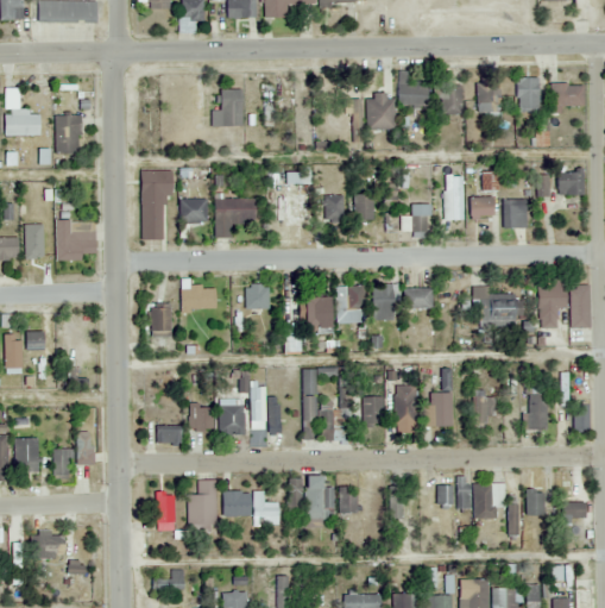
[(1,0),(1,18),(24,18),(24,0),(1,0)]
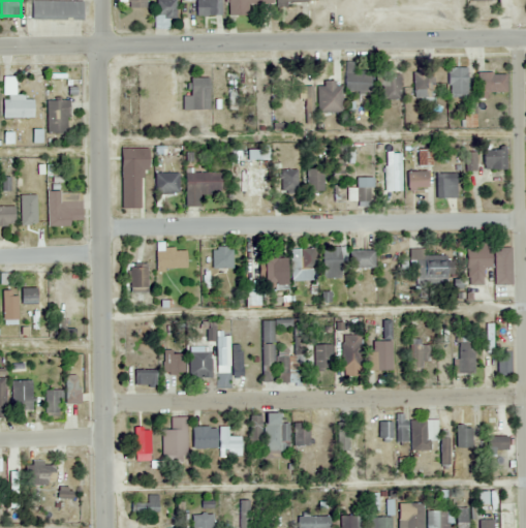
[(35,0),(35,17),(86,17),(86,0),(35,0)]
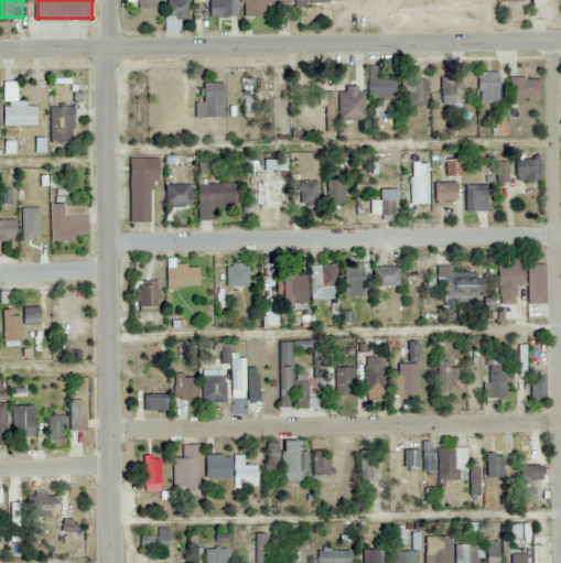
[(189,18),(189,0),(169,0),(170,18),(189,18)]
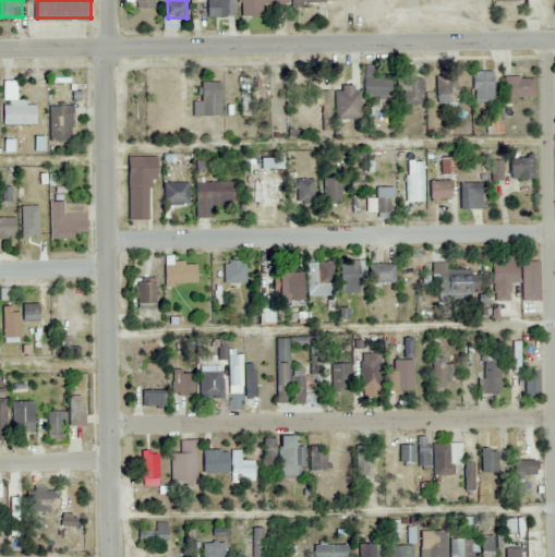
[(208,0),(208,16),(231,16),(230,0),(208,0)]
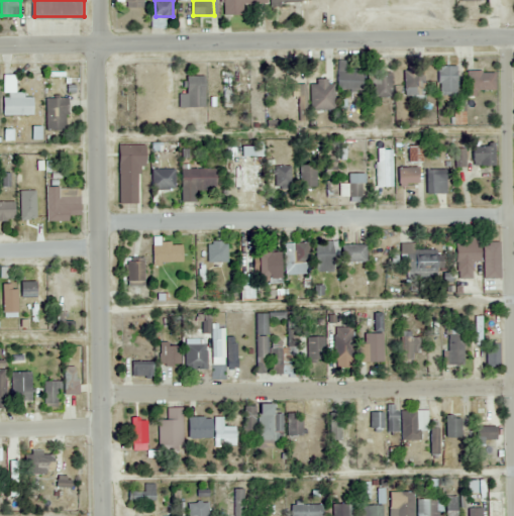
[(223,0),(224,14),(244,14),(244,3),(267,4),(267,0),(223,0)]
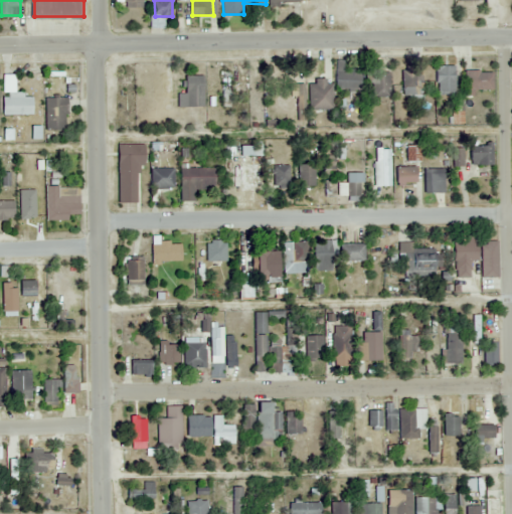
[(363,68),(348,68),(348,59),(338,59),(338,90),(363,90),(363,68)]
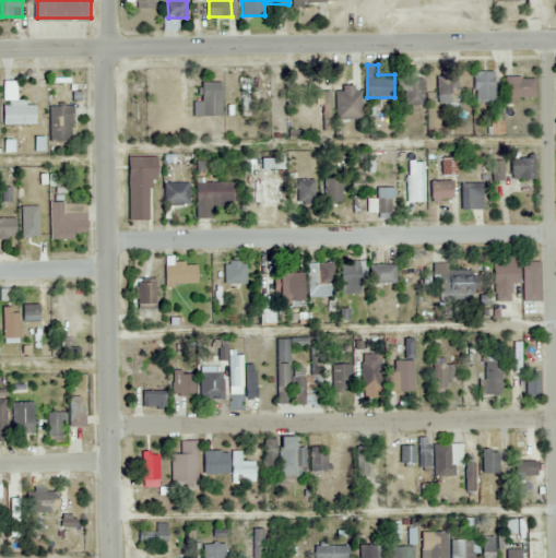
[(476,72),(476,101),(496,101),(496,72),(476,72)]
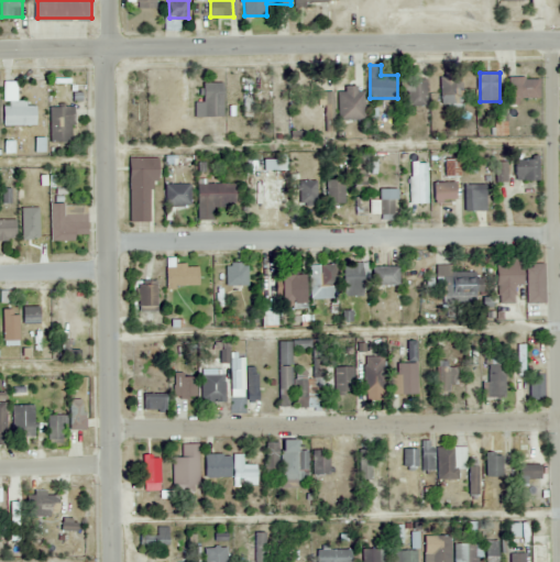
[(463,76),(442,76),(442,102),(463,102),(463,76)]
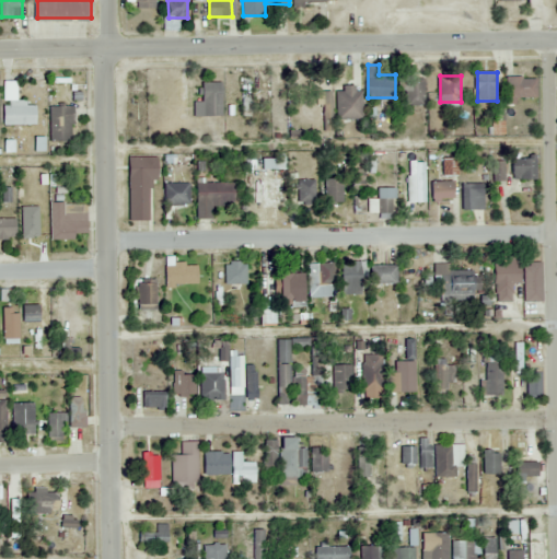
[(508,97),(538,97),(538,76),(508,76),(508,97)]
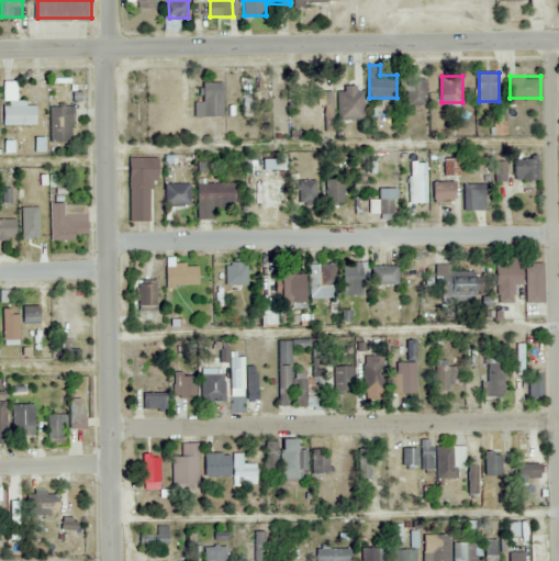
[(255,115),(255,78),(245,78),(245,115),(255,115)]
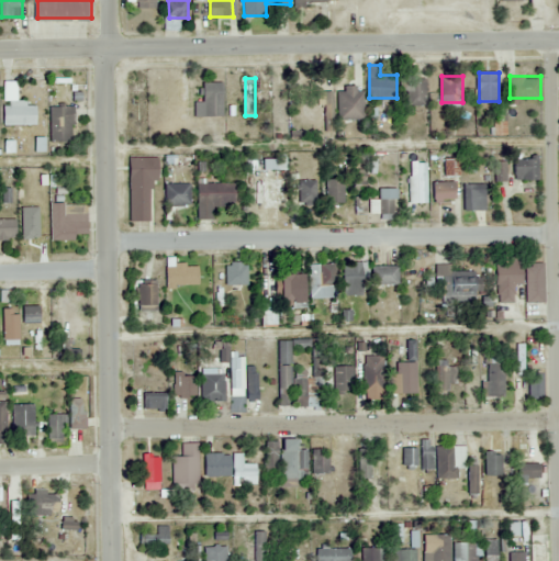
[(427,104),(427,78),(405,78),(405,104),(427,104)]
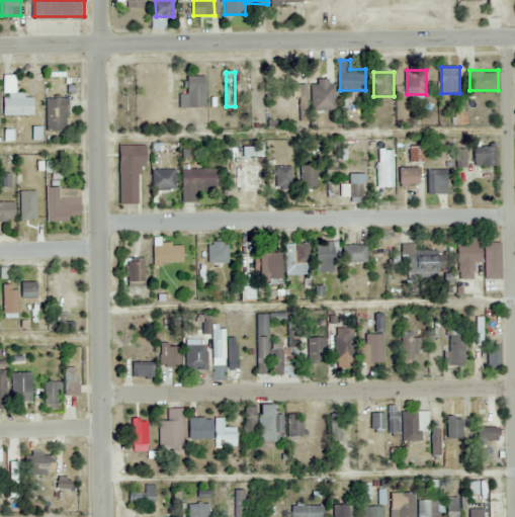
[(264,74),(254,74),(254,118),(264,118),(264,74)]
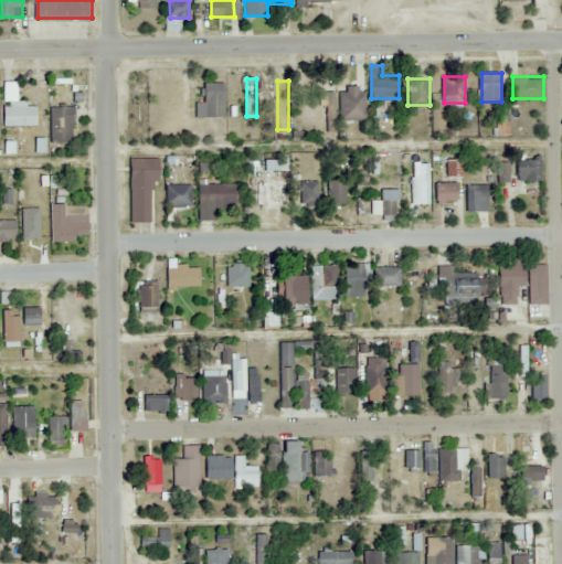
[(204,103),(199,103),(199,116),(225,116),(225,82),(204,82),(204,103)]
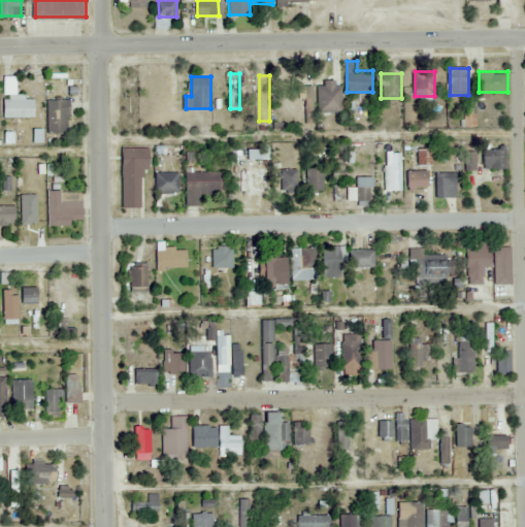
[(318,111),(343,111),(343,83),(318,83),(318,111)]
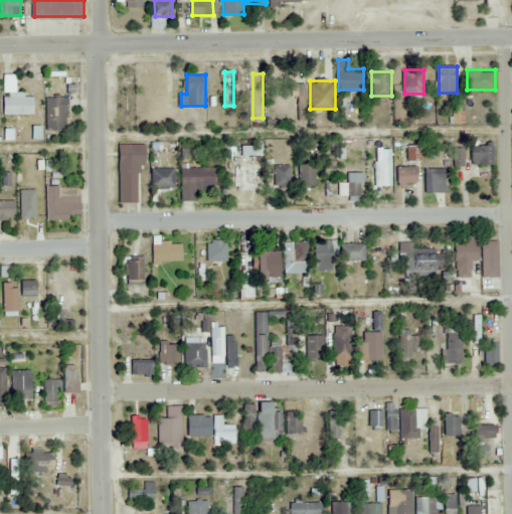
[(26,93),(6,93),(6,114),(36,114),(36,95),(26,95),(26,93)]
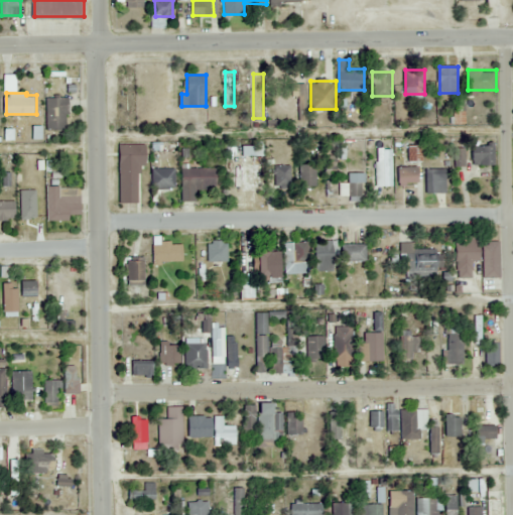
[(71,96),(48,96),(48,130),(71,130),(71,96)]
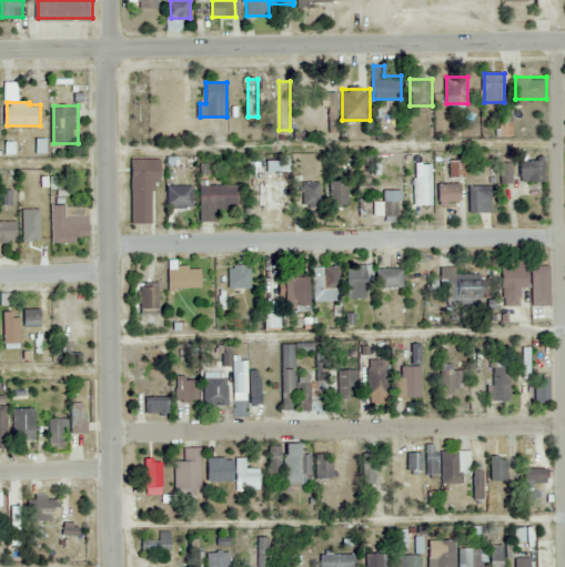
[(132,222),(152,222),(152,190),(161,190),(161,159),(131,159),(132,222)]
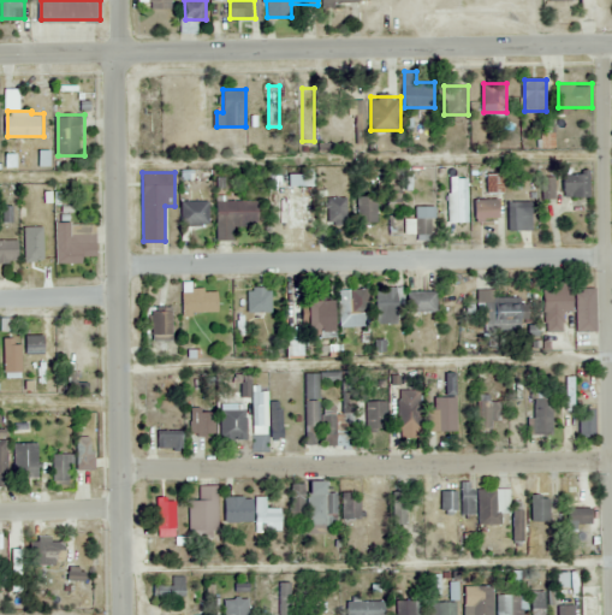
[(590,195),(590,172),(563,172),(563,195),(590,195)]
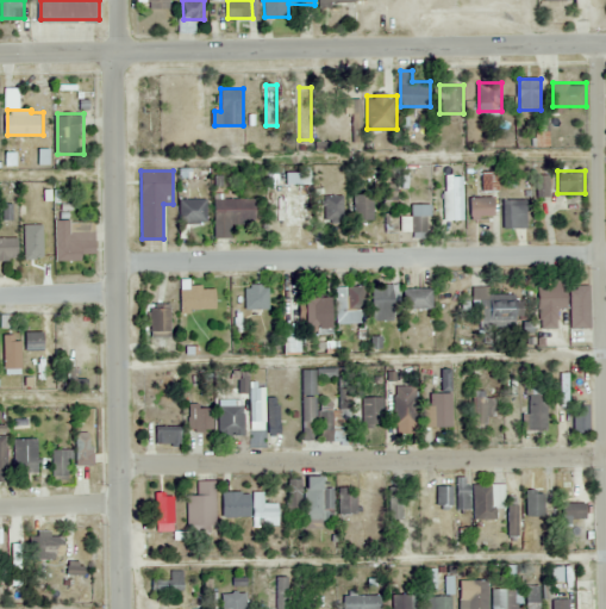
[(375,222),(375,193),(355,193),(355,222),(375,222)]
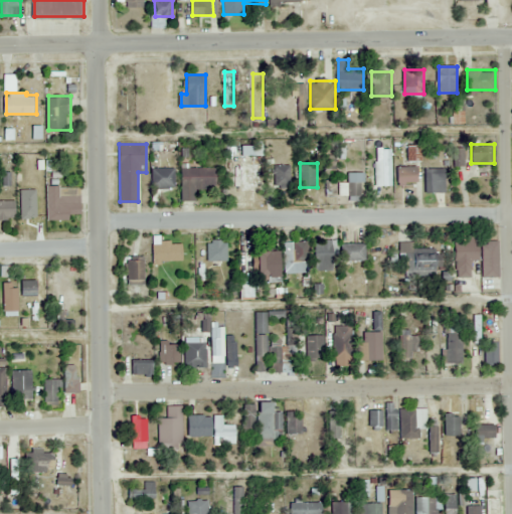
[(291,187),(291,164),(275,164),(275,187),(291,187)]
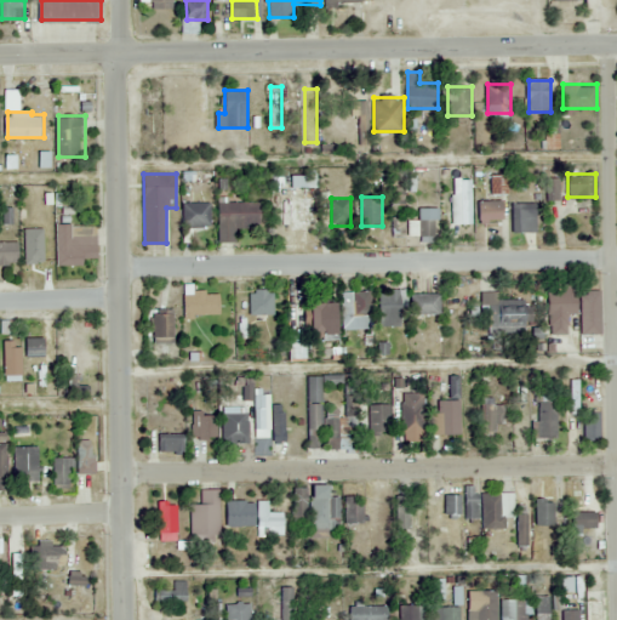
[(234,227),(261,227),(261,202),(220,202),(220,242),(234,242),(234,227)]
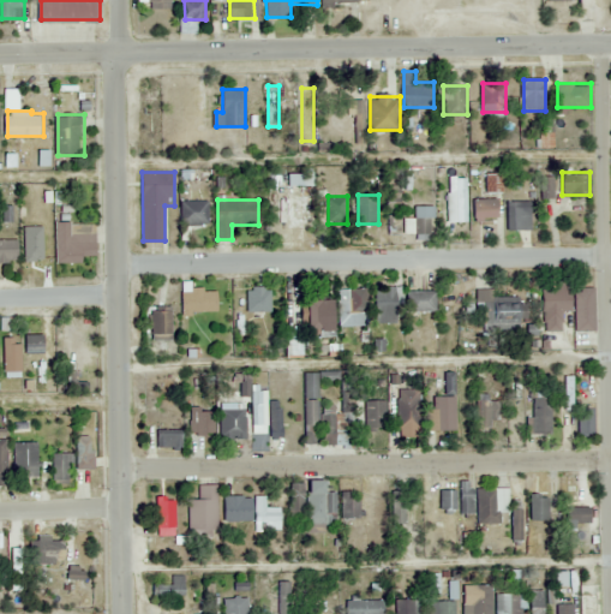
[(474,219),(498,219),(498,200),(474,200),(474,219)]
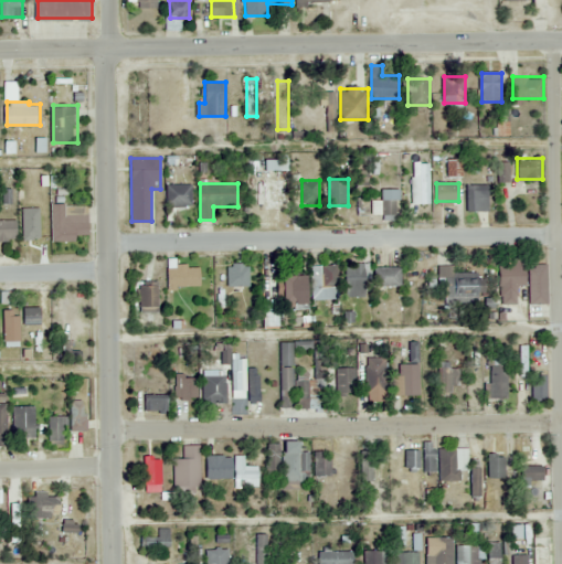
[(168,206),(194,206),(194,184),(168,184),(168,206)]
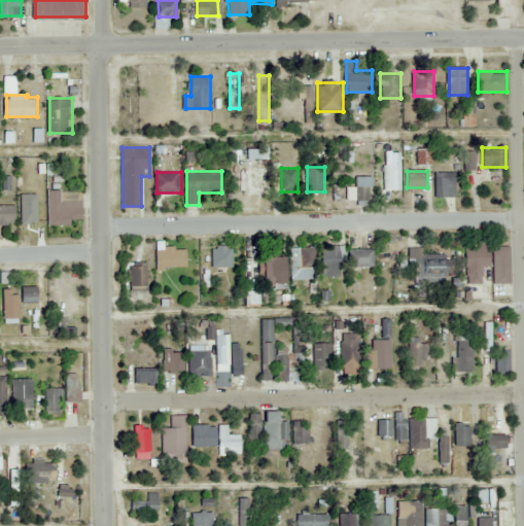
[(247,194),(267,194),(267,172),(247,172),(247,194)]
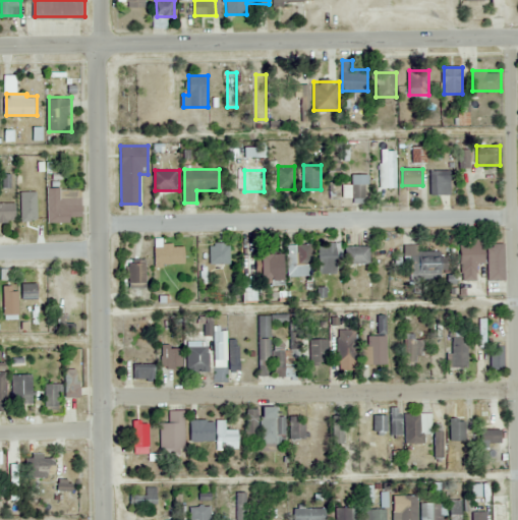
[(432,170),(432,194),(451,194),(451,170),(432,170)]
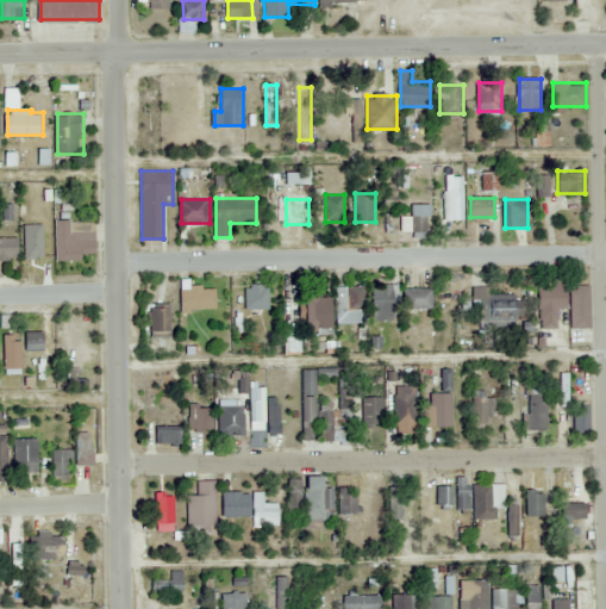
[(432,204),(413,204),(413,234),(432,234),(432,204)]
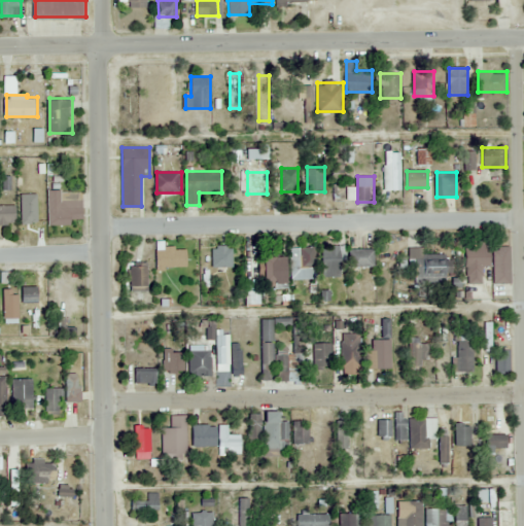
[(49,188),(50,224),(85,224),(85,200),(63,200),(63,188),(49,188)]
